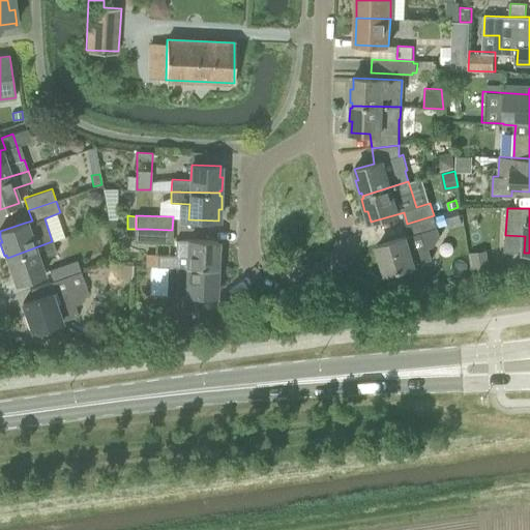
[(432,260),(429,247),(434,245),(440,236),(434,215),(407,224),(411,235),(406,237),(378,245),(381,258),(379,259),(383,271),(385,270),(386,274),(415,266),(414,265),(432,260)]
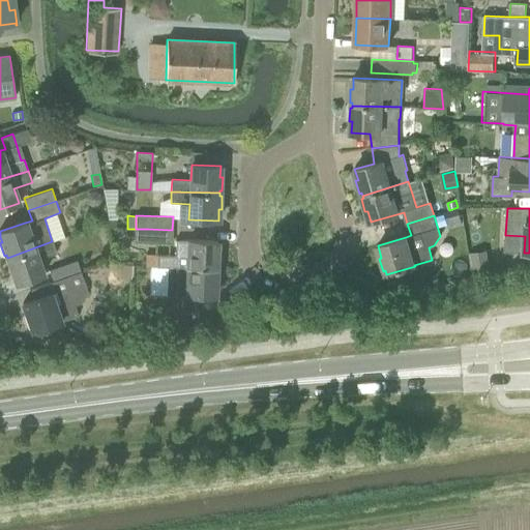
[(172,243),(172,230),(148,229),(148,243),(172,243)]
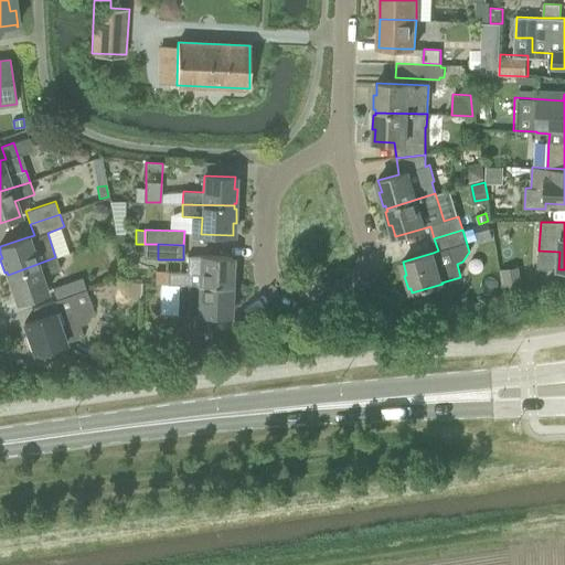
[(168,284),(179,285),(231,286),(231,284),(234,284),(234,269),(232,269),(232,257),(201,255),(188,255),(187,273),(180,272),(168,272),(168,284)]
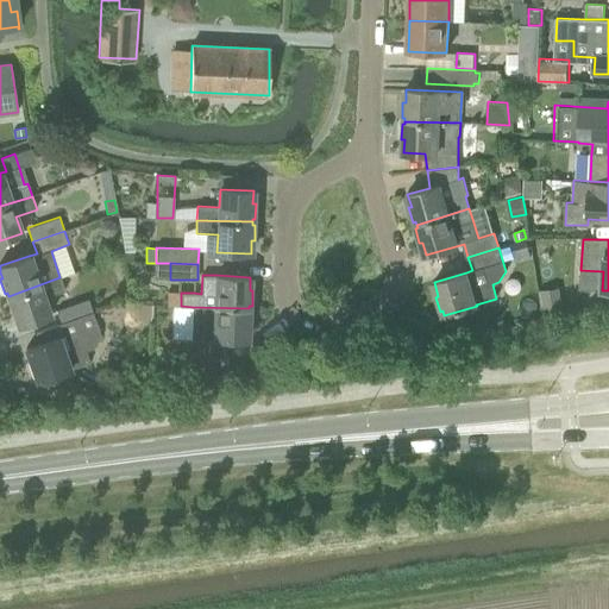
[(8,296),(10,299),(6,300),(11,315),(14,314),(18,326),(51,315),(45,297),(64,292),(60,277),(8,296)]
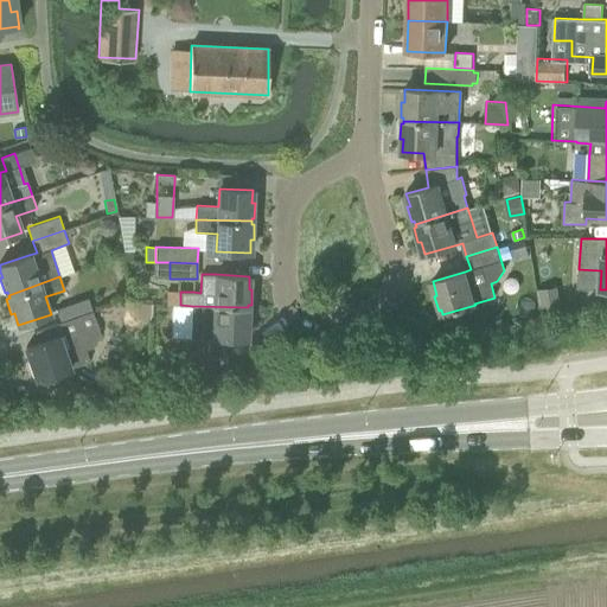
[(88,298),(56,310),(61,323),(93,311),(88,298)]
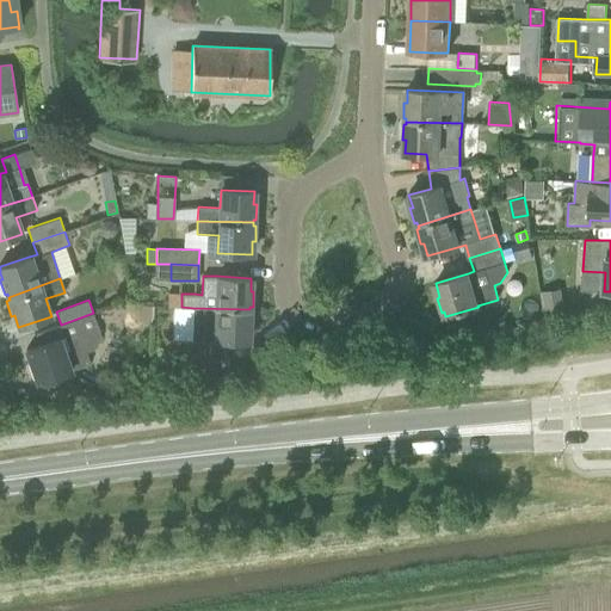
[(248,341),(250,328),(252,328),(252,313),(250,313),(250,309),(193,308),(192,339),(248,341)]
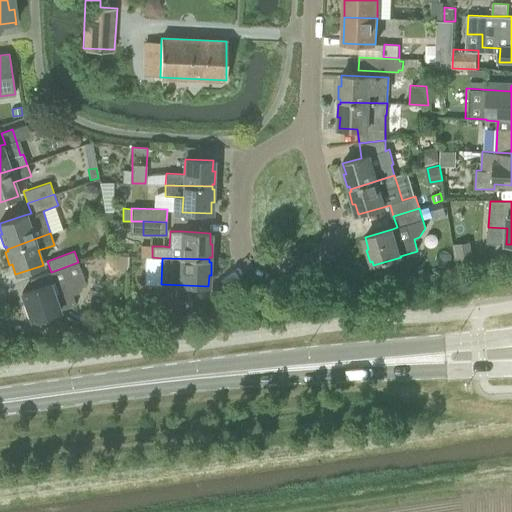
[(78,262),(51,272),(30,279),(34,288),(22,293),(26,304),(23,305),(28,317),(30,317),(31,320),(58,311),(58,310),(75,304),(72,295),(79,292),(84,281),(78,262)]
